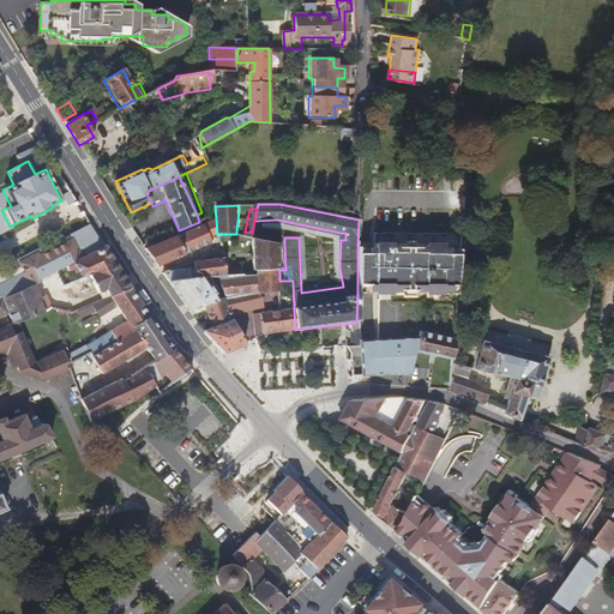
[(217,234),(216,220),(205,224),(209,236),(217,234)]
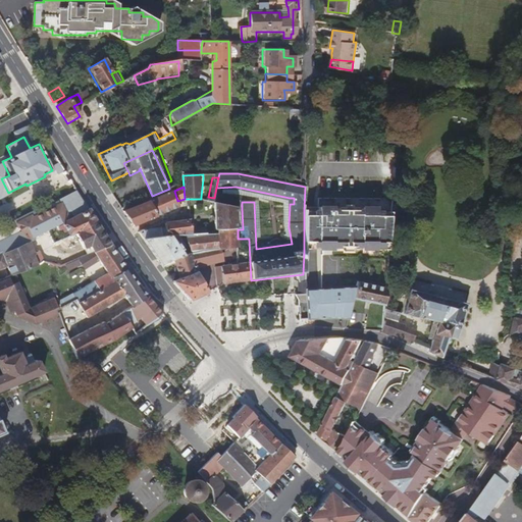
[(157,216),(179,205),(177,201),(174,191),(150,201),(157,216)]
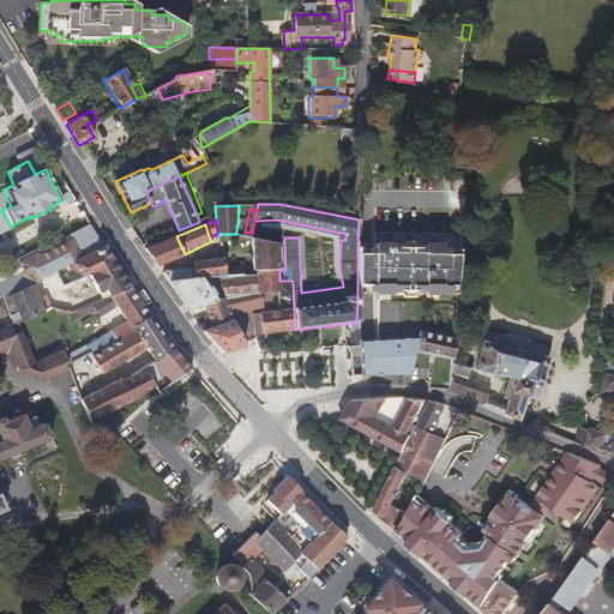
[(98,244),(92,234),(83,241),(89,251),(98,244)]
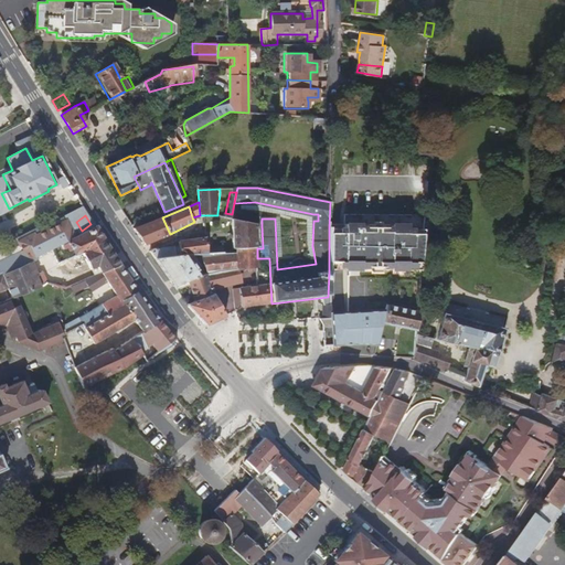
[(170,234),(162,217),(134,230),(145,245),(170,234)]
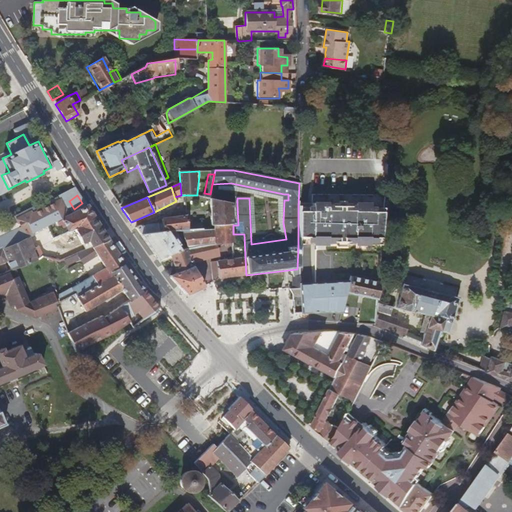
[(233,225),(233,204),(209,198),(210,230),(214,230),(214,226),(233,225)]
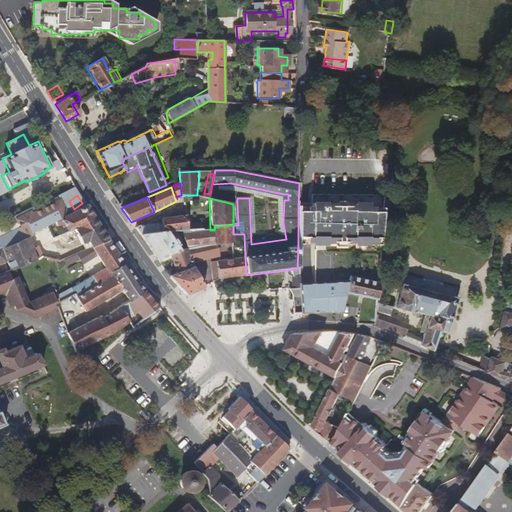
[(44,216),(62,206),(59,200),(36,211),(40,219),(44,216)]
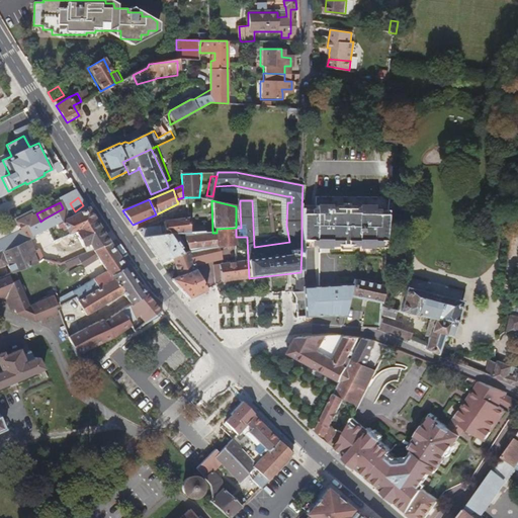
[(29,240),(48,231),(88,209),(86,205),(67,216),(63,208),(45,219),(47,223),(42,226),(40,222),(36,213),(23,221),(24,224),(0,234),(0,253),(5,251),(28,240),(29,240)]
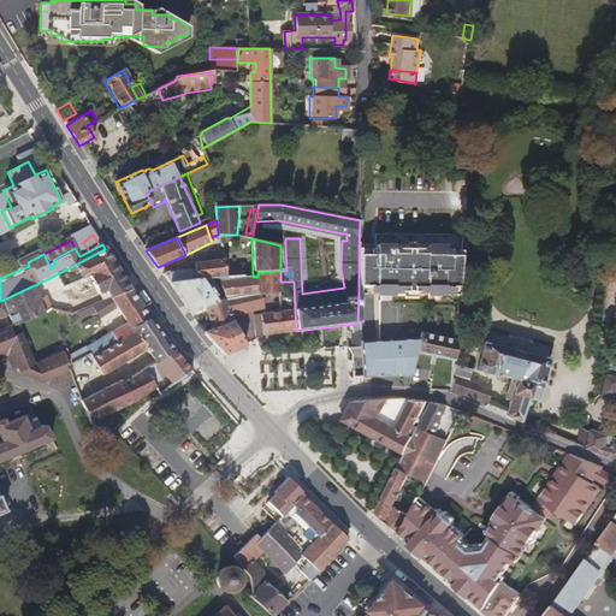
[(458,292),(461,260),(451,260),(451,255),(445,255),(445,252),(426,250),(426,254),(394,253),(394,249),(374,248),(374,252),(374,253),(374,268),(380,268),(380,295),(394,295),(425,296),(438,297),(439,297),(450,297),(450,292),(458,292)]
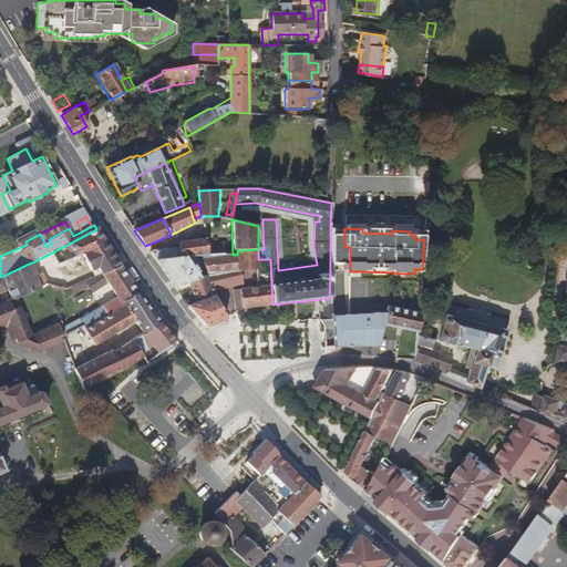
[(85,251),(104,243),(102,238),(96,229),(52,253),(54,257),(57,255),(66,250),(69,254),(71,253),(73,258),(82,254),(85,251)]
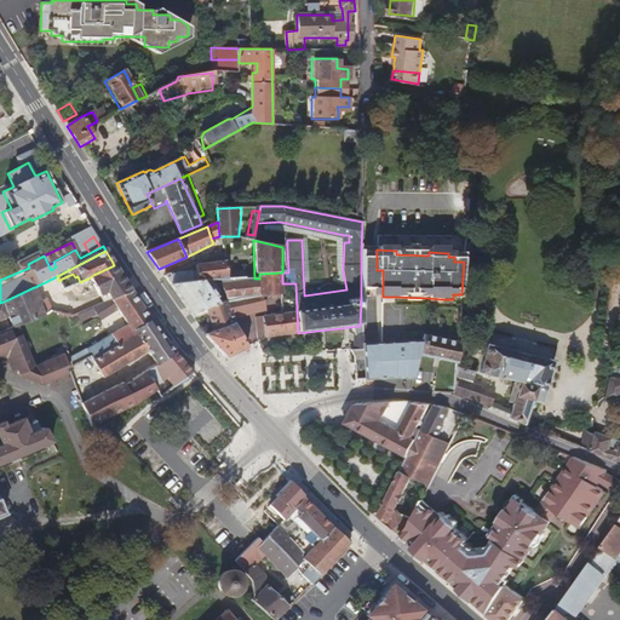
[(383,297),(383,270),(377,270),(377,254),(371,253),(371,258),(361,257),(361,258),(361,291),(369,291),(369,296),(383,297)]
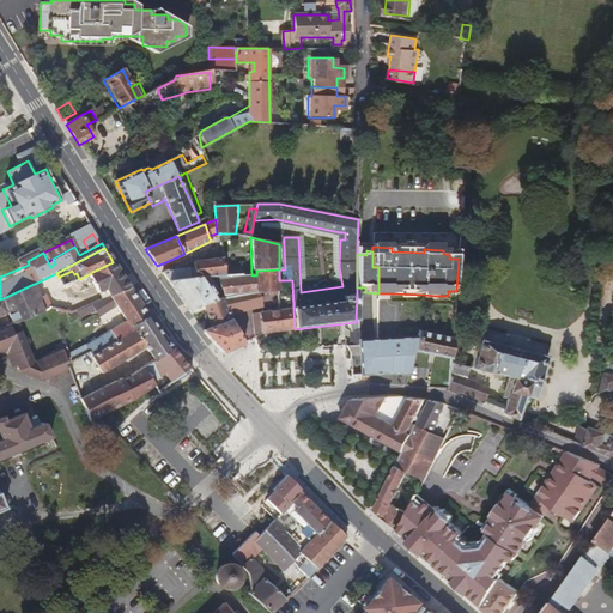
[(225,269),(224,260),(219,260),(211,261),(193,263),(193,267),(194,279),(205,277),(217,275),(225,274),(225,269)]
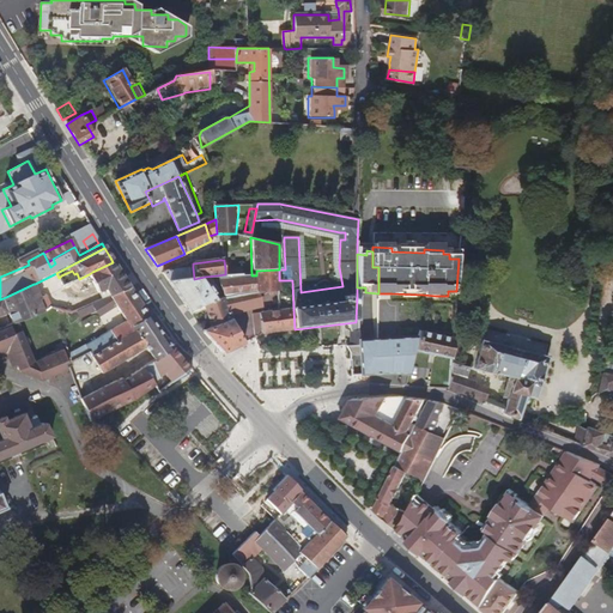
[(131,289),(113,262),(92,272),(89,274),(98,292),(101,292),(107,290),(110,297),(131,289)]
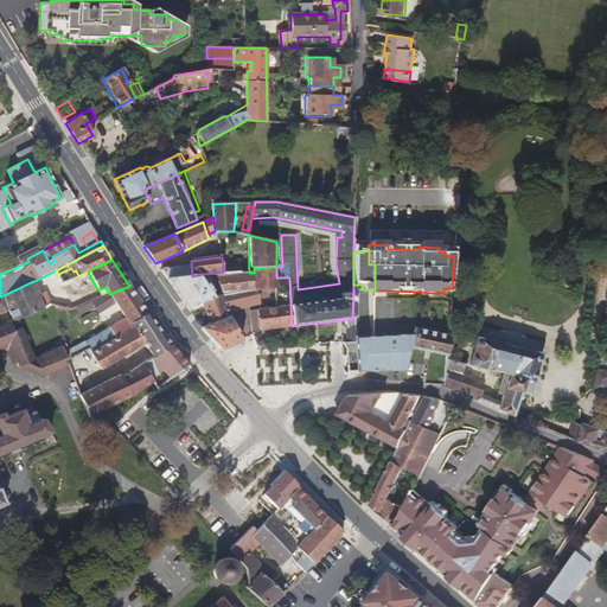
[(166,279),(189,276),(187,267),(159,269),(166,279)]
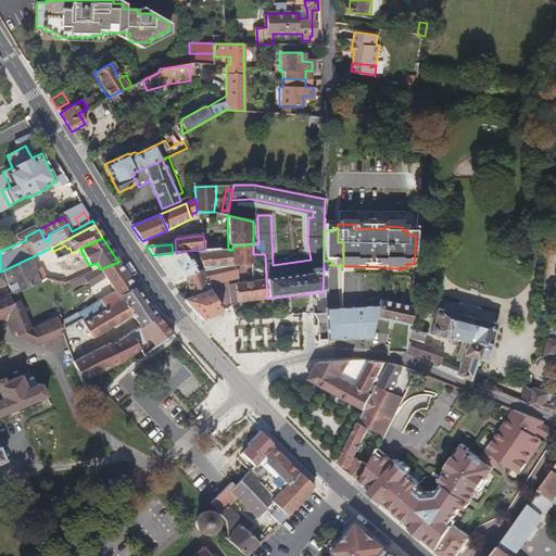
[(253,265),(253,254),(253,244),(232,245),(232,250),(232,265),(238,265),(253,265)]
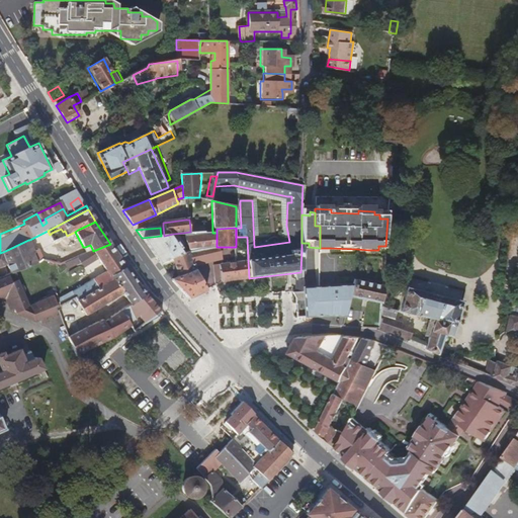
[(217,247),(217,233),(212,233),(201,232),(190,232),(183,233),(190,250),(217,247)]
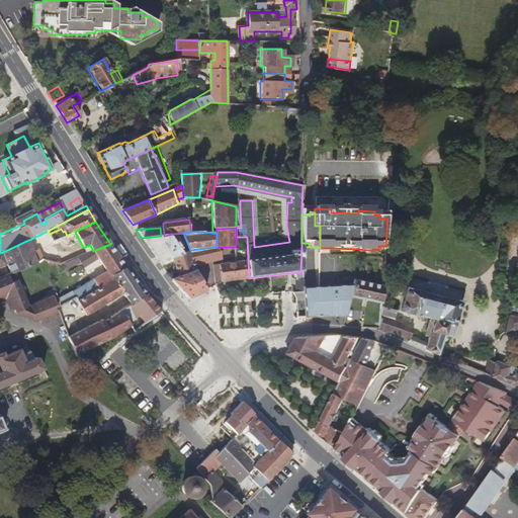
[(159,262),(183,252),(173,234),(164,236),(161,236),(142,238),(159,262)]
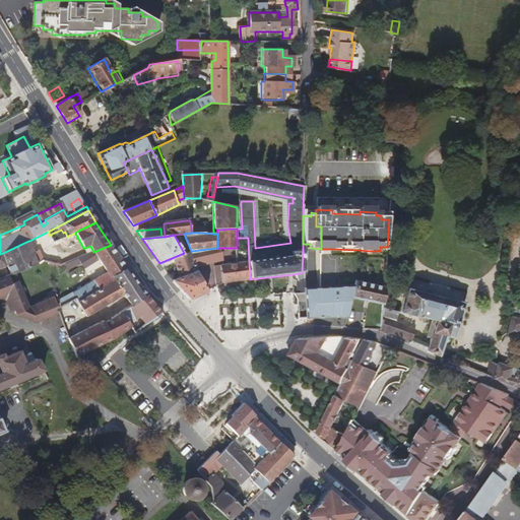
[(44,262),(39,251),(35,253),(28,241),(5,252),(0,254),(0,268),(6,267),(11,275),(15,273),(44,262)]
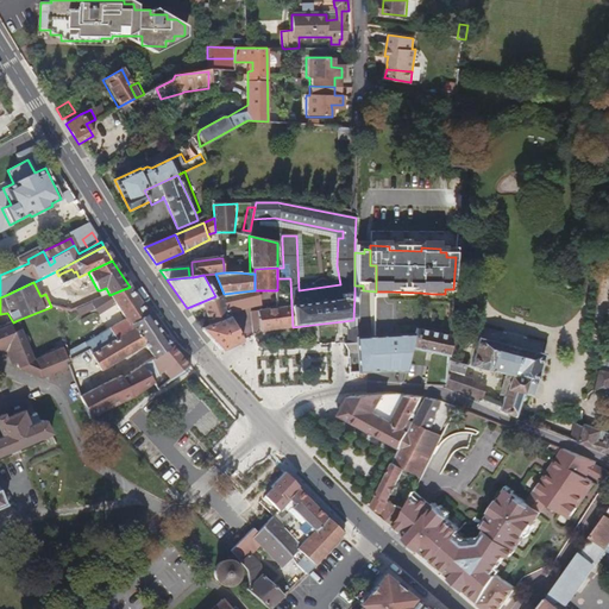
[(363,290),(363,286),(355,286),(355,294),(375,295),(376,292),(363,290)]
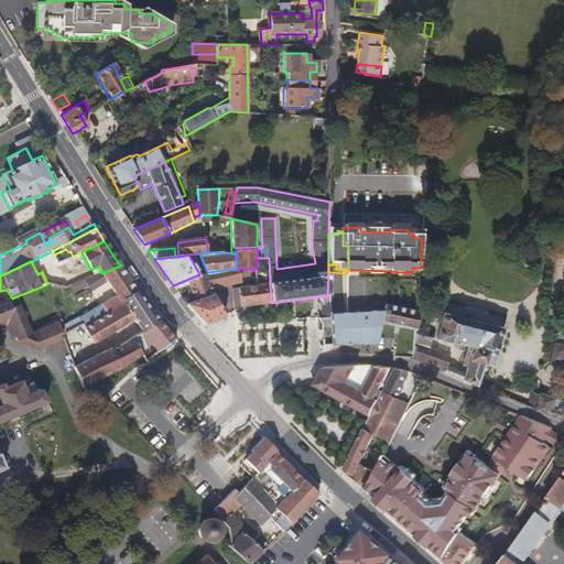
[(84,328),(122,306),(120,303),(137,292),(130,282),(120,266),(101,273),(86,280),(89,285),(90,288),(107,281),(116,296),(77,318),(80,324),(84,328)]
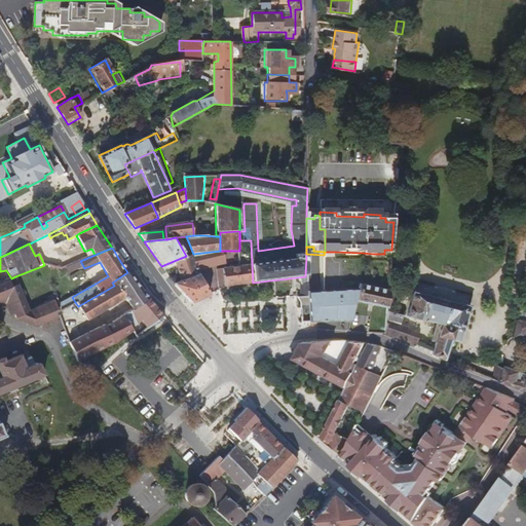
[(226,262),(225,251),(220,251),(193,254),(190,255),(196,267),(226,262)]
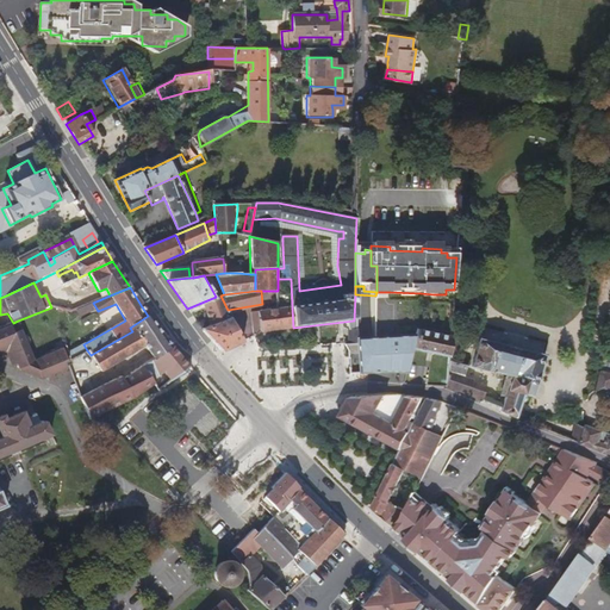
[(210,324),(229,312),(228,310),(221,296),(216,297),(187,309),(191,312),(201,307),(210,324)]
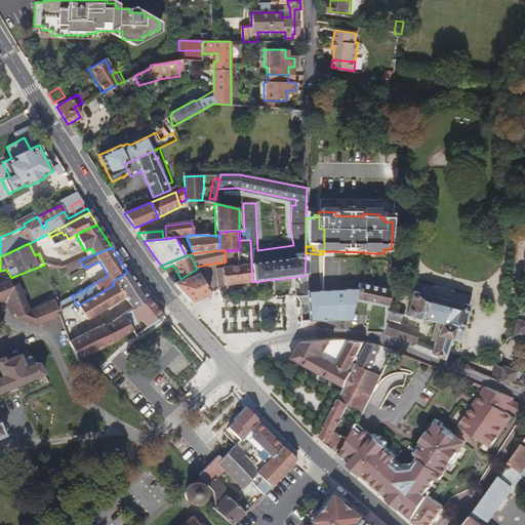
[(68,272),(83,266),(80,260),(66,267),(68,272)]
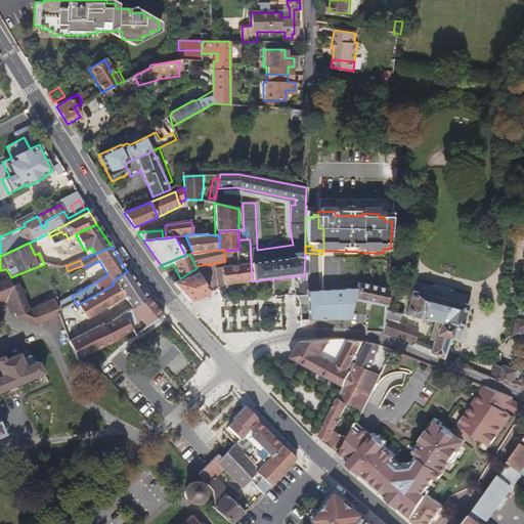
[(244,265),(224,268),(222,285),(252,281),(251,264),(244,265)]
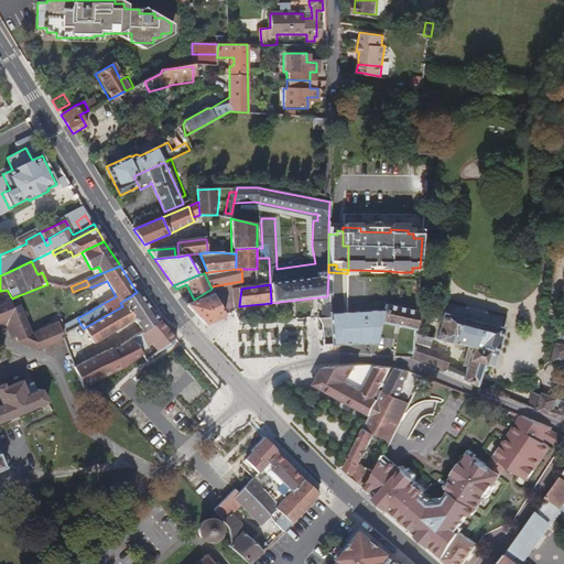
[(225,316),(212,289),(194,300),(186,304),(206,325),(225,316)]
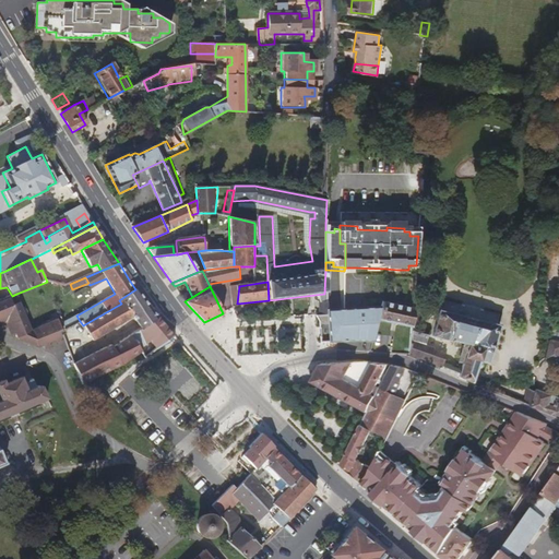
[(157,318),(143,299),(135,289),(119,300),(121,304),(83,325),(94,342),(133,318),(141,329),(144,326),(157,318)]
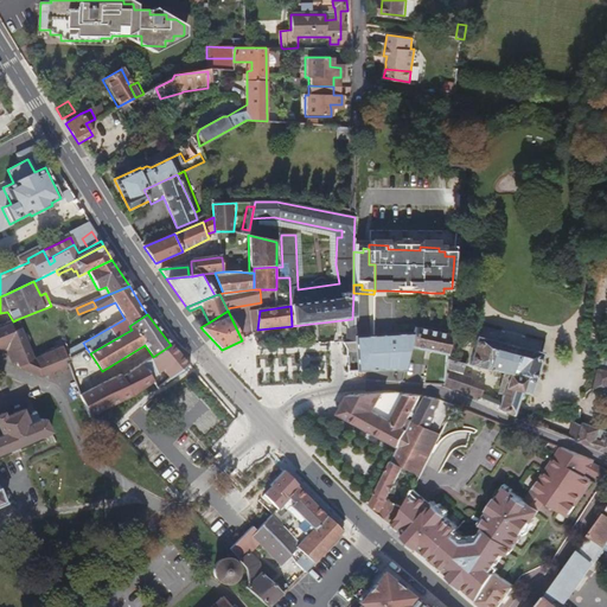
[(454,353),(460,330),(453,328),(454,319),(451,319),(448,334),(448,339),(448,352),(454,353)]
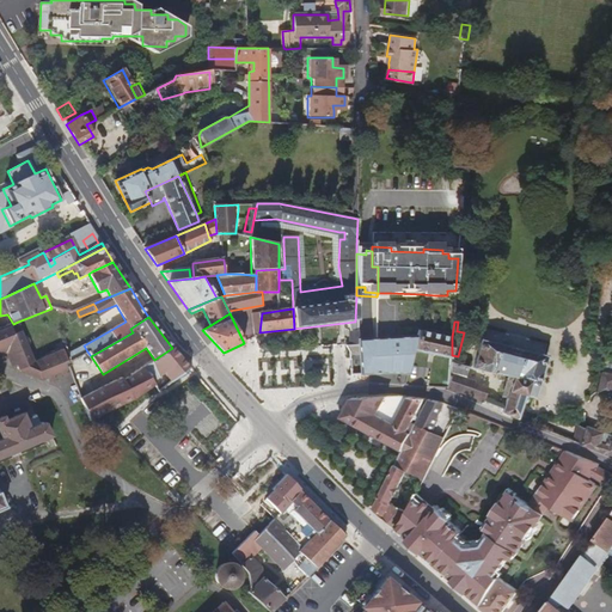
[(0,349),(8,347),(18,366),(20,371),(44,380),(49,379),(55,375),(62,373),(68,371),(69,369),(67,365),(71,362),(71,360),(68,355),(65,348),(63,348),(57,350),(36,360),(22,331),(16,334),(12,324),(0,329),(0,349)]
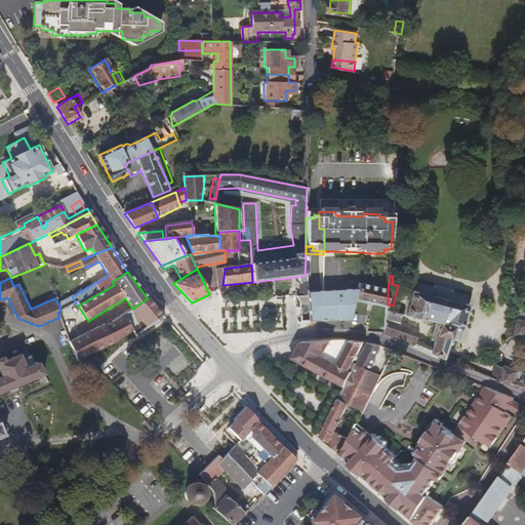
[(388,305),(388,293),(359,287),(357,292),(356,292),(354,300),(388,308),(388,305)]
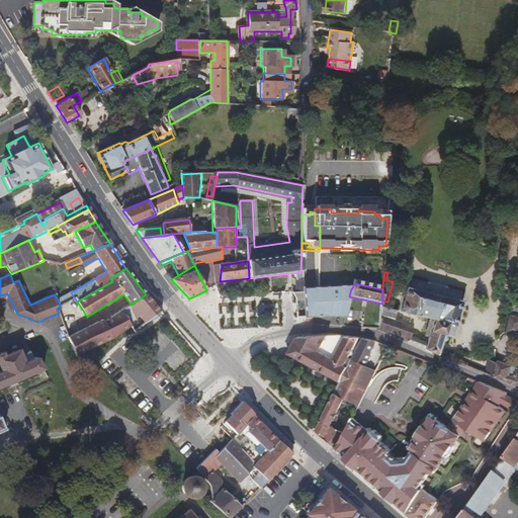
[(452,338),(462,301),(407,287),(402,314),(428,319),(427,323),(428,323),(431,323),(428,336),(427,340),(423,338),(422,343),(425,345),(424,349),(438,355),(444,335),(452,338)]
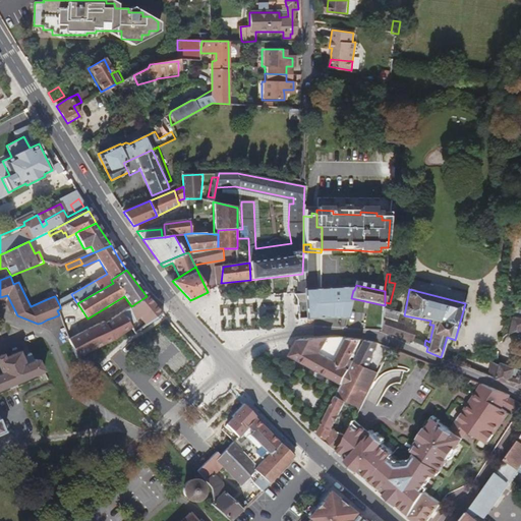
[(331,316),(331,290),(302,290),(302,295),(302,303),(302,316),(331,316)]
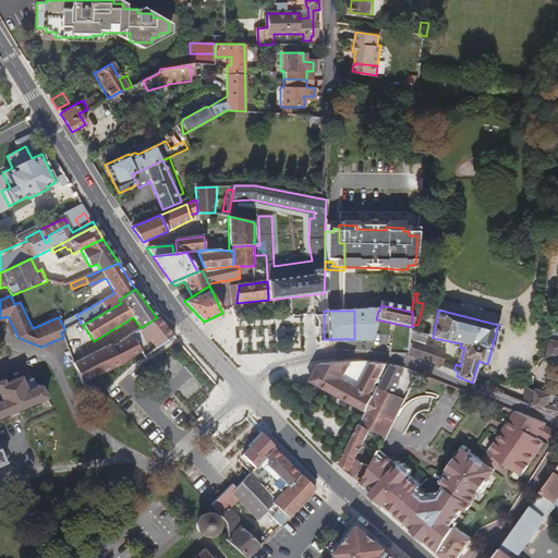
[(376,319),(378,311),(354,311),(354,339),(372,339),(376,319)]
